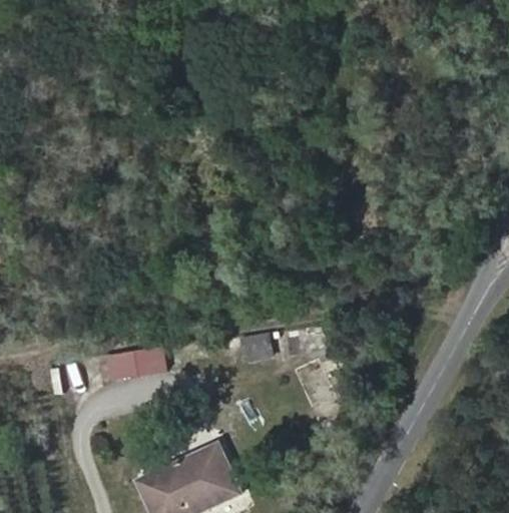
[(271,332),(238,336),(242,363),(275,358),(271,332)]
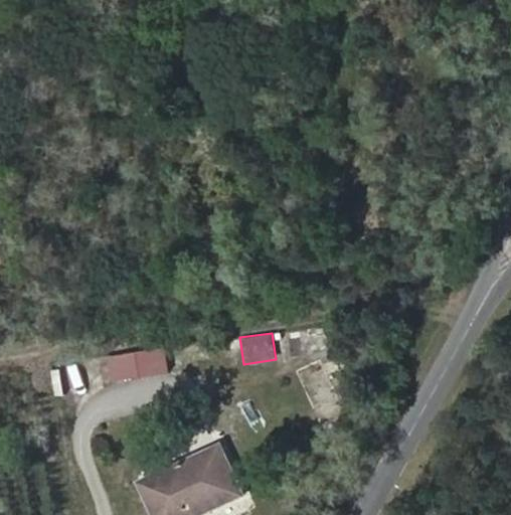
[(348,362),(341,333),(325,338),(332,366),(348,362)]
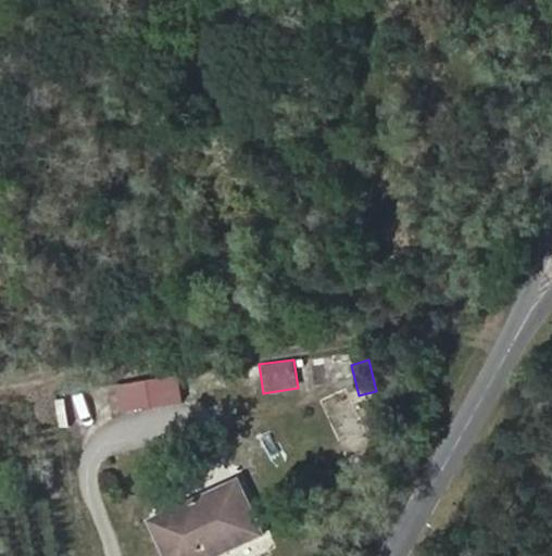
[(117,384),(122,412),(185,403),(180,375),(117,384)]
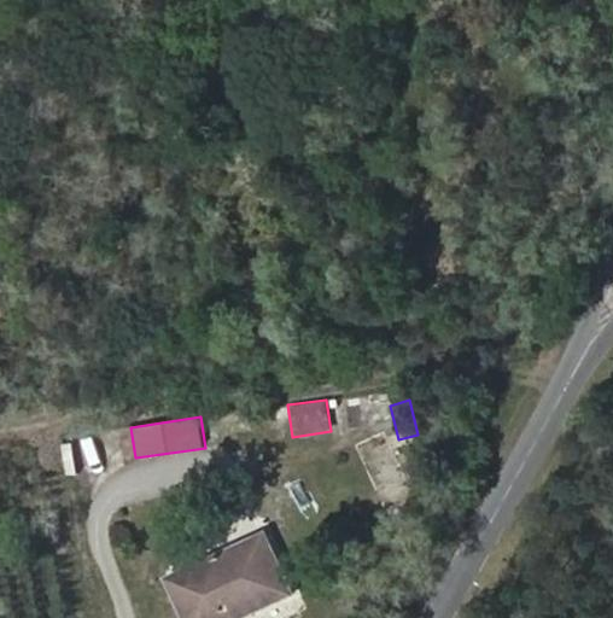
[(75,474),(70,444),(60,445),(65,476),(75,474)]
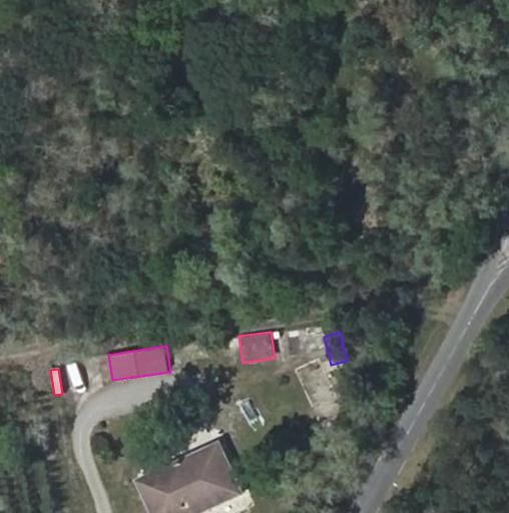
[(136,481),(150,512),(195,512),(239,493),(217,443),(136,481)]
